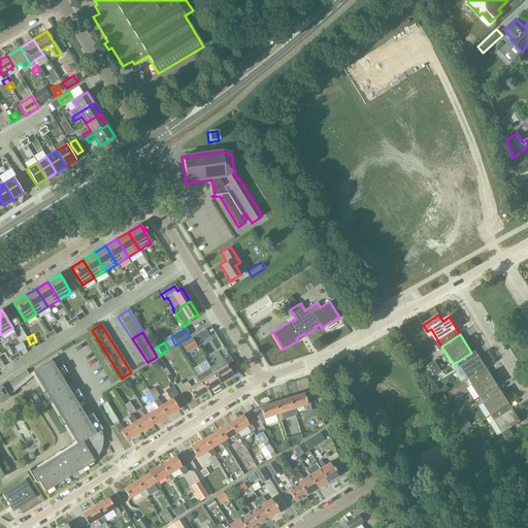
[(468,380),(486,368),(474,351),(471,353),(457,362),(468,380)]
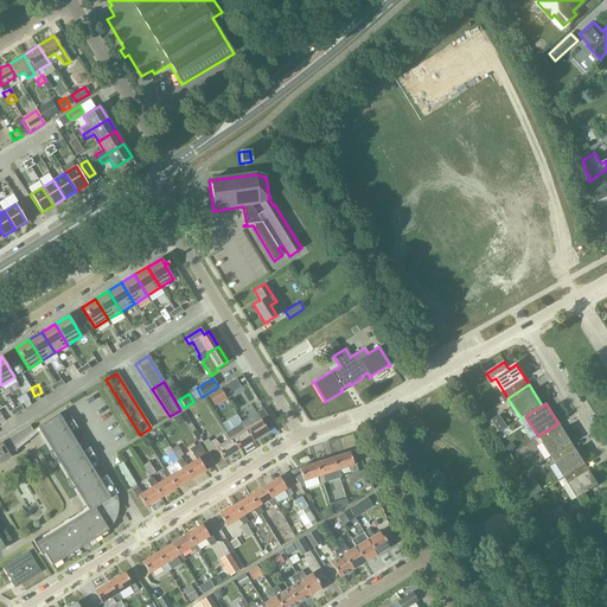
[(266,427),(272,423),(263,409),(238,423),(240,426),(243,432),(246,429),(253,441),(269,432),(266,427)]
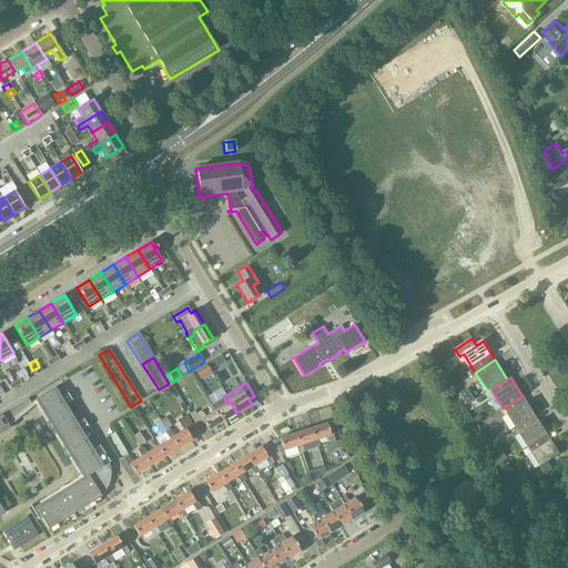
[(109,463),(110,462),(99,445),(92,449),(81,432),(88,427),(83,418),(77,423),(66,405),(72,401),(68,393),(60,397),(54,387),(36,399),(83,477),(33,508),(31,505),(30,506),(39,519),(41,518),(48,528),(57,524),(58,527),(69,520),(67,517),(82,507),(84,510),(95,504),(93,500),(101,496),(101,495),(102,494),(103,493),(105,490),(105,489),(107,488),(108,486),(109,484),(109,482),(110,480),(110,479),(110,476),(110,474),(110,470),(110,469),(110,467),(109,463)]
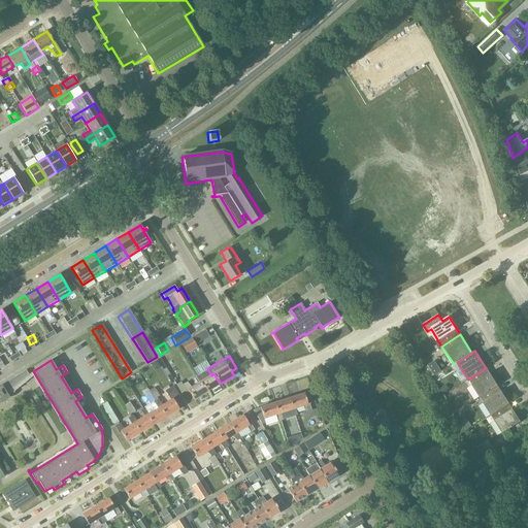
[(173,361),(167,364),(170,371),(176,369),(173,361)]
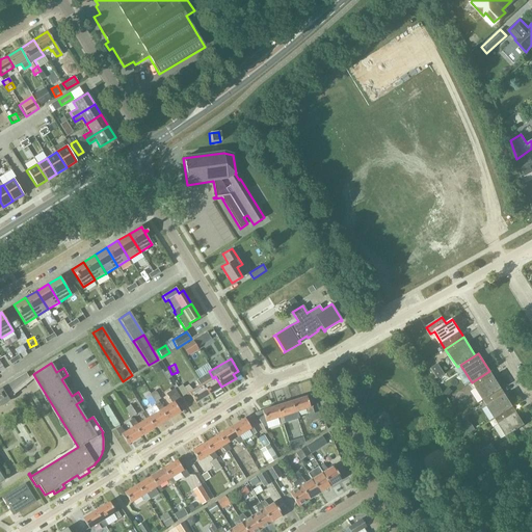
[(445,374),(437,364),(429,369),(436,379),(445,374)]
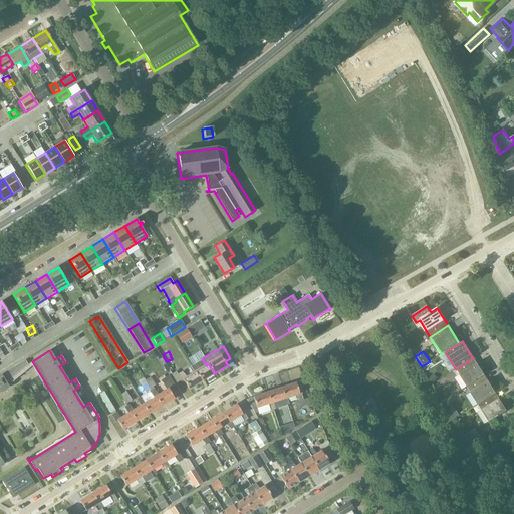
[(449,374),(455,369),(446,354),(439,359),(449,374)]
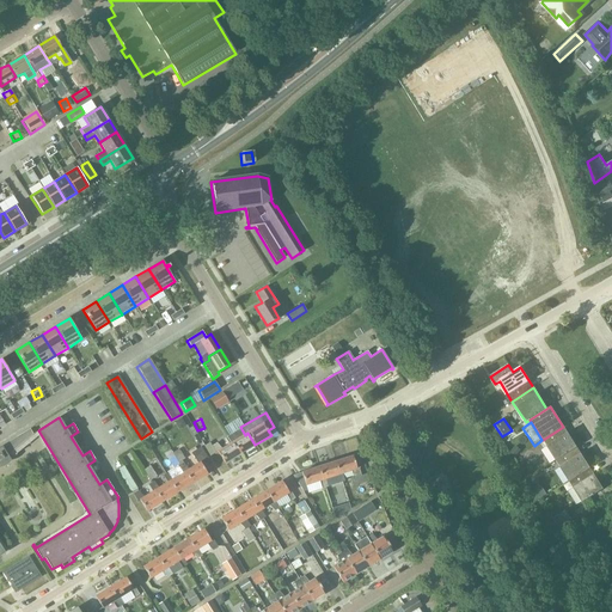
[(556,461),(577,447),(563,427),(543,440),(556,461)]
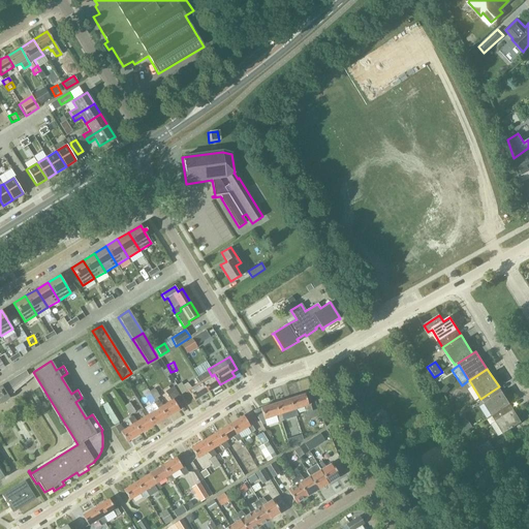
[(28,375),(26,372),(26,371),(0,386),(0,385),(0,402),(1,403),(2,402),(3,401),(4,401),(5,400),(6,399),(7,398),(28,375)]
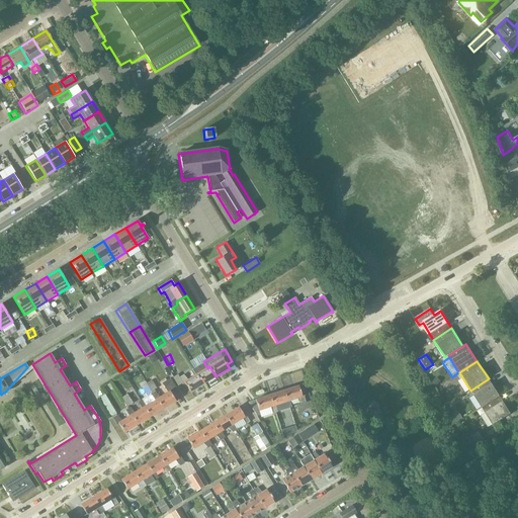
[(203,384),(216,376),(209,366),(207,368),(204,363),(191,370),(195,375),(196,374),(203,384)]
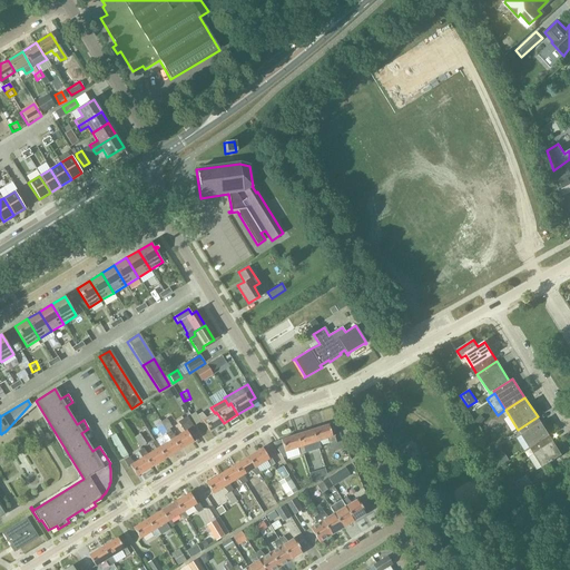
[(195,413),(190,415),(196,425),(200,423),(203,422),(209,432),(224,423),(216,412),(215,413),(206,419),(202,413),(197,415),(195,413)]
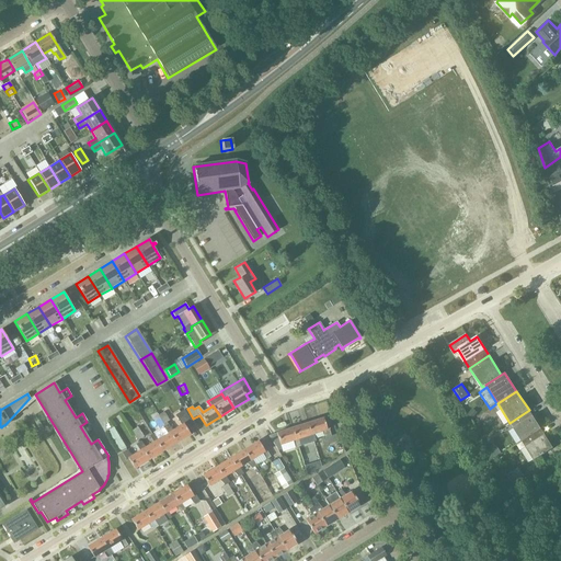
[(187,428),(192,425),(194,424),(184,410),(175,415),(182,425),(174,430),(167,423),(169,419),(164,413),(162,412),(158,415),(165,427),(164,427),(168,434),(170,432),(176,443),(191,434),(187,428)]
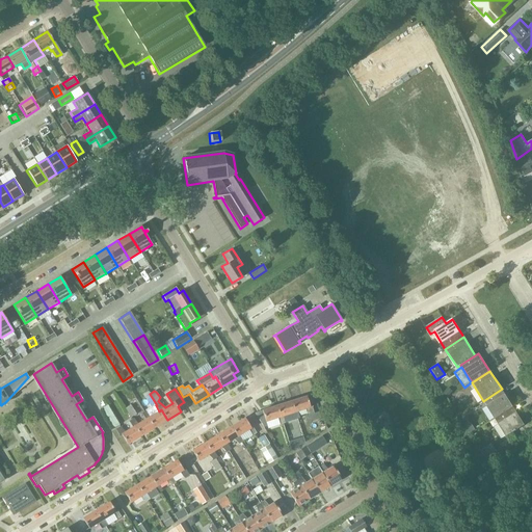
[(495,419),(513,407),(502,389),(483,401),(495,419)]
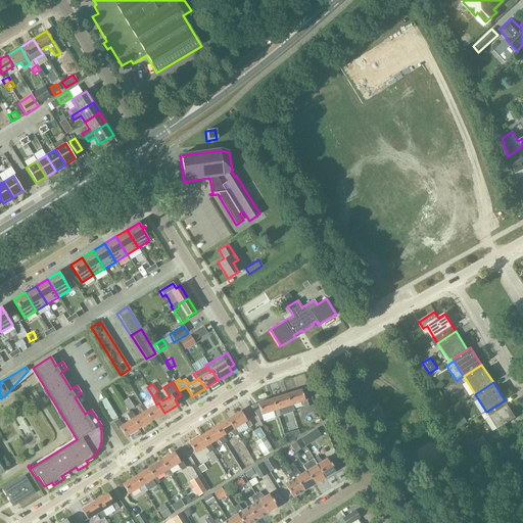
[(148,400),(153,397),(148,389),(143,391),(148,400)]
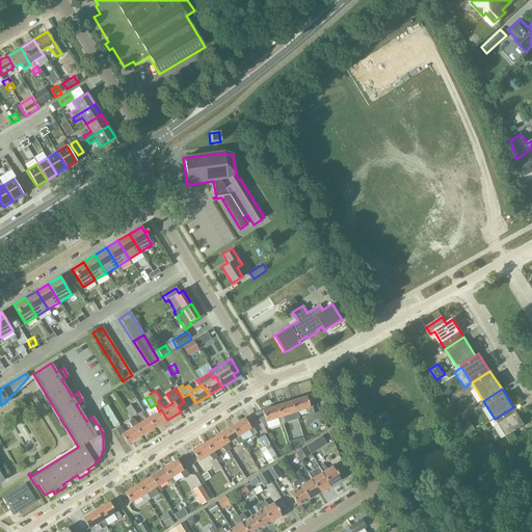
[(319,411),(314,414),(313,407),(311,408),(308,397),(293,402),(296,413),(298,413),(308,409),(309,415),(304,417),(307,422),(321,418),(319,411)]
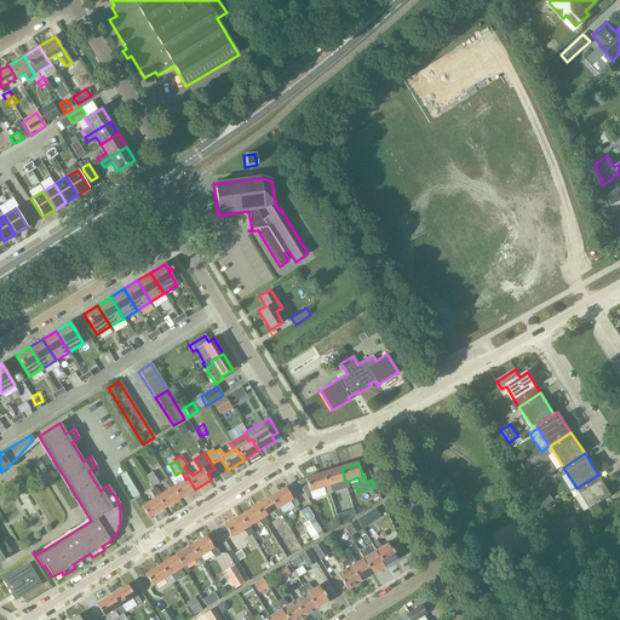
[(350,488),(348,481),(345,481),(342,469),(325,474),(328,487),(329,486),(342,482),(344,491),(350,488)]
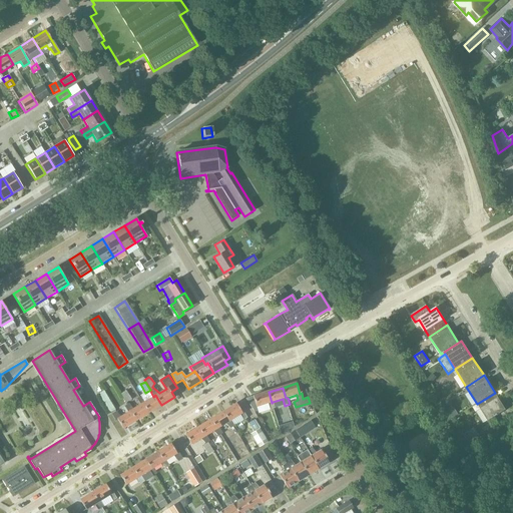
[(109,413),(114,410),(103,391),(98,394),(109,413)]
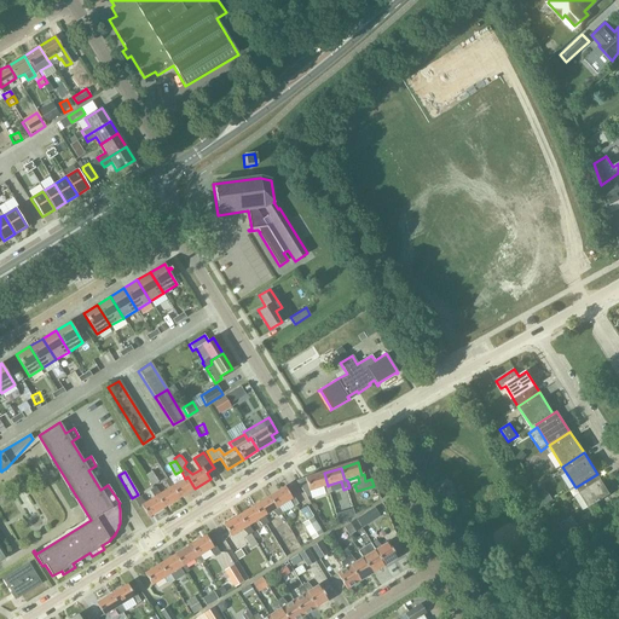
[(145,475),(152,485),(158,481),(151,472),(145,475)]
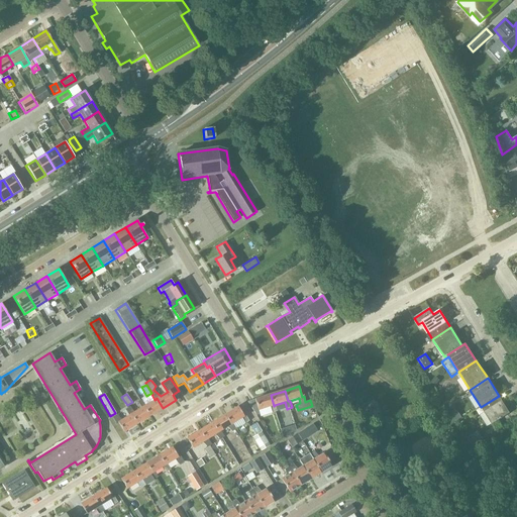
[(271,395),(255,400),(259,410),(271,407),(273,413),(278,412),(275,405),(274,406),(271,395)]
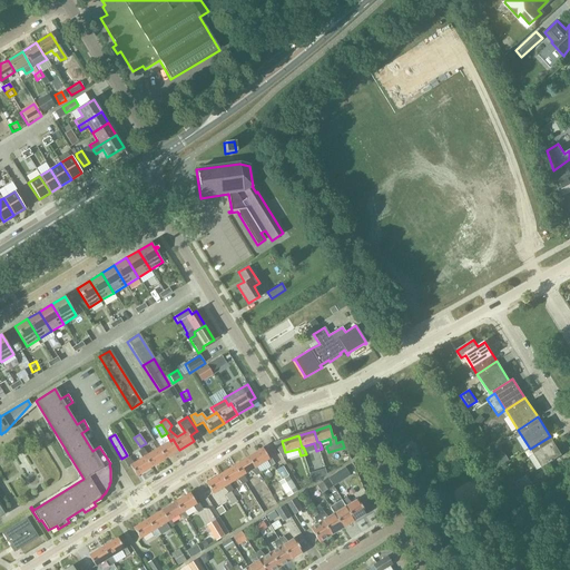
[(550,436),(530,449),(542,469),(562,455),(550,436)]
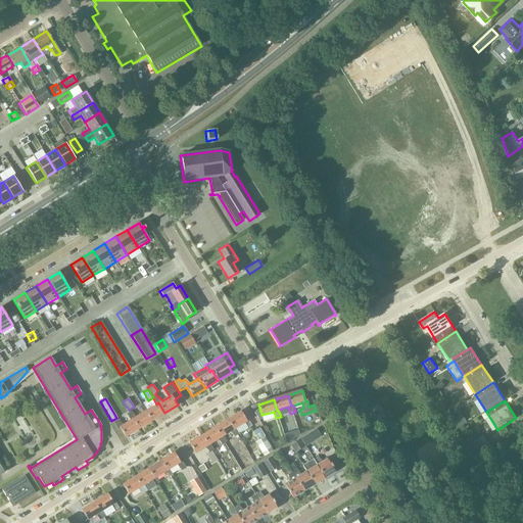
[(151,421),(164,413),(158,402),(156,405),(149,409),(144,403),(140,407),(144,413),(146,411),(151,421)]
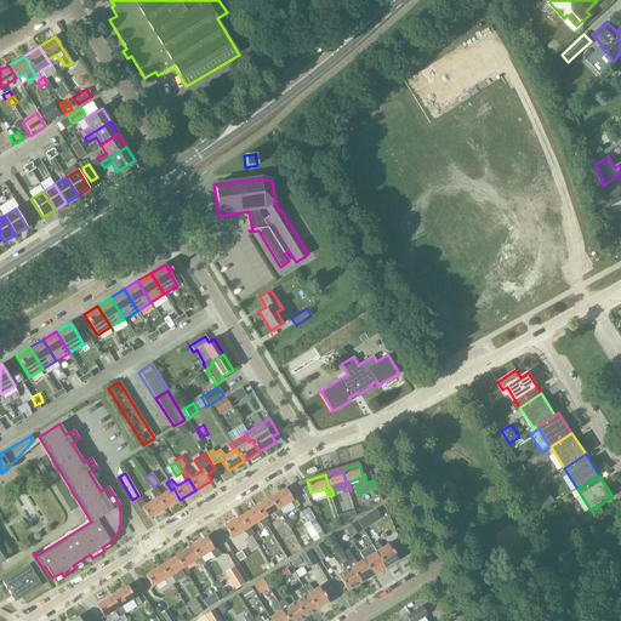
[(165,510),(180,500),(174,488),(171,490),(163,495),(157,489),(152,493),(155,499),(158,497),(165,510)]
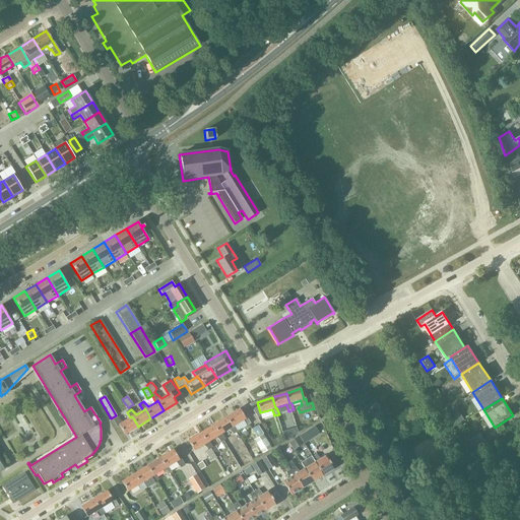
[(234,427),(235,427),(244,420),(247,427),(251,424),(248,417),(247,418),(241,409),(228,417),(234,427)]
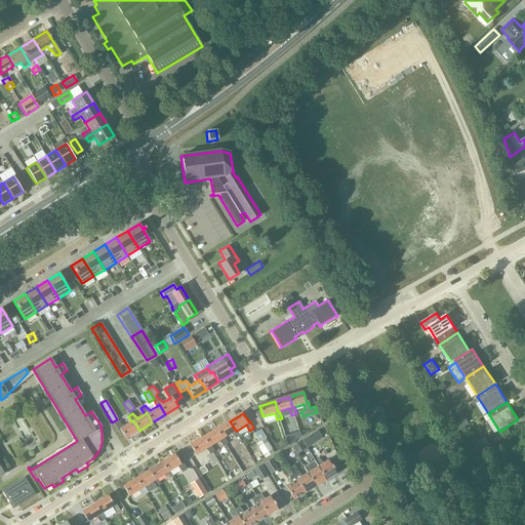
[(126,439),(139,431),(133,420),(131,421),(124,427),(119,421),(115,425),(119,430),(120,429),(126,439)]
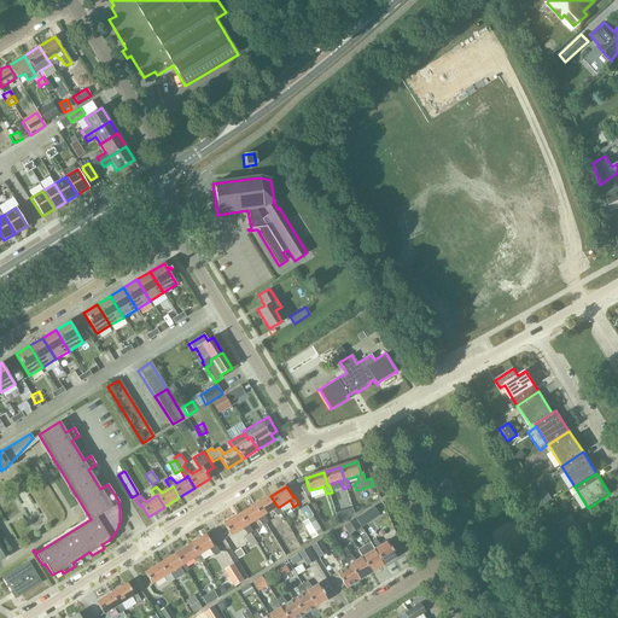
[(284,513),(279,507),(278,507),(270,496),(256,505),(262,517),(264,516),(274,509),(278,516),(284,513)]
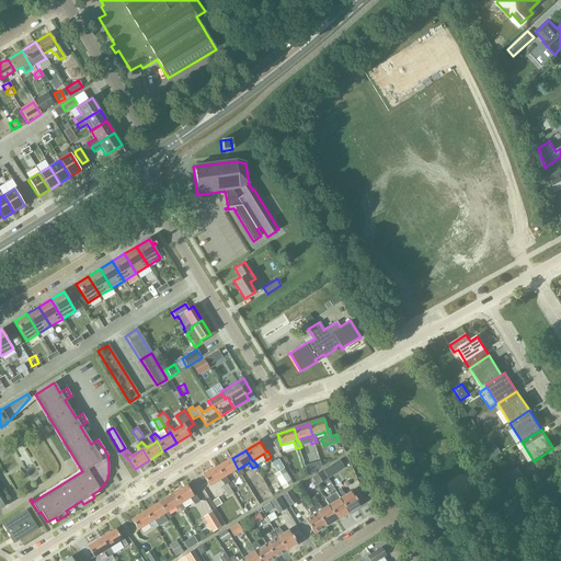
[(238,469),(236,464),(232,458),(218,467),(221,472),(225,478),(226,477),(233,471),(239,477),(243,473),(240,468),(238,469)]
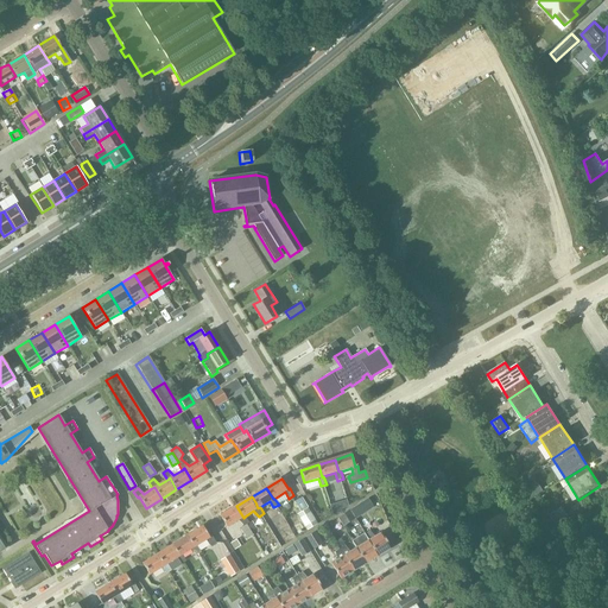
[(244,518),(240,512),(236,506),(221,515),(228,526),(240,519),(245,526),(241,529),(247,539),(253,534),(247,524),(248,523),(245,517),(244,518)]
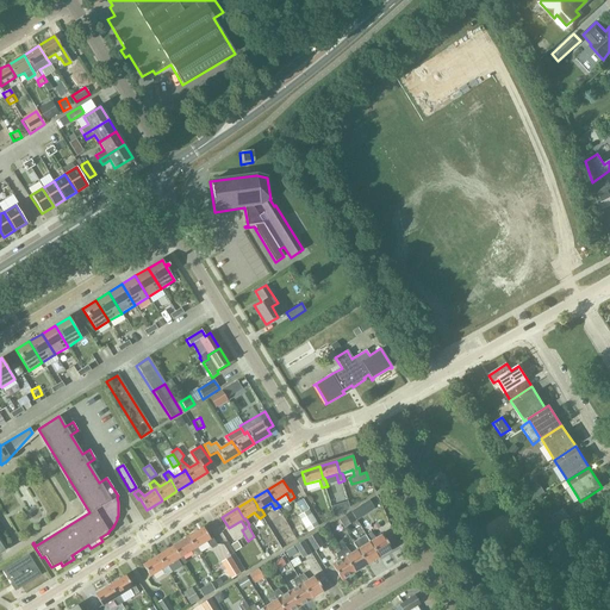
[(300,516),(310,530),(310,531),(321,526),(310,509),(300,516)]
